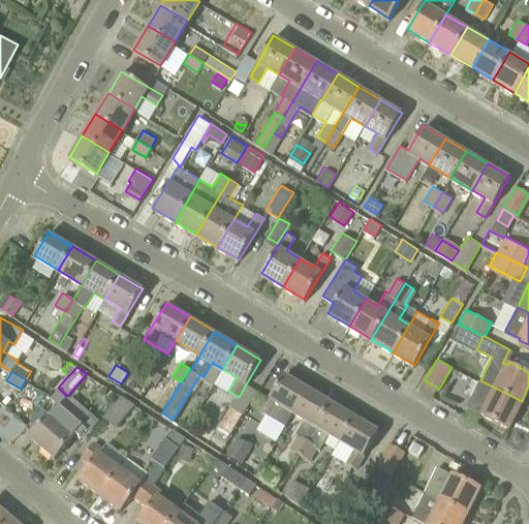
[(285,425),(293,411),(308,388),(284,373),(262,410),(266,412),(285,425)]
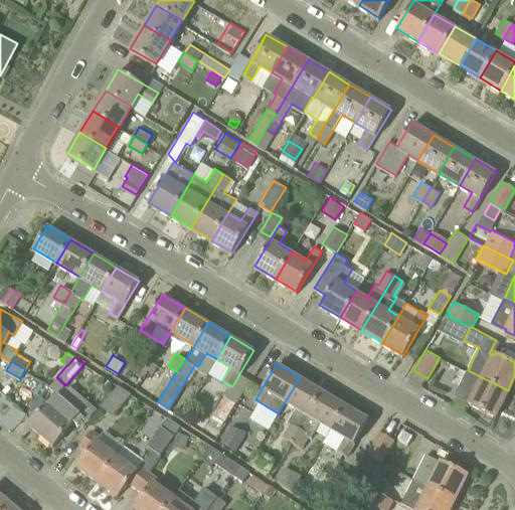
[(495,415),(508,390),(468,370),(455,394),(495,415)]
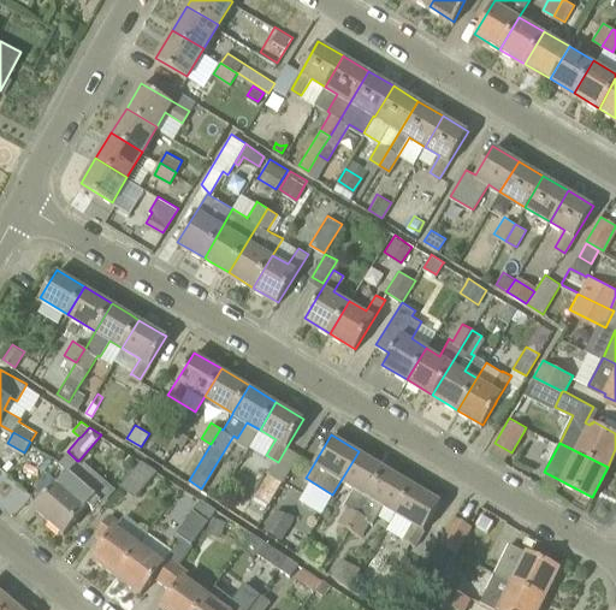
[(350,527),(385,468),(359,451),(342,479),(355,486),(344,504),(347,505),(337,520),(350,527)]
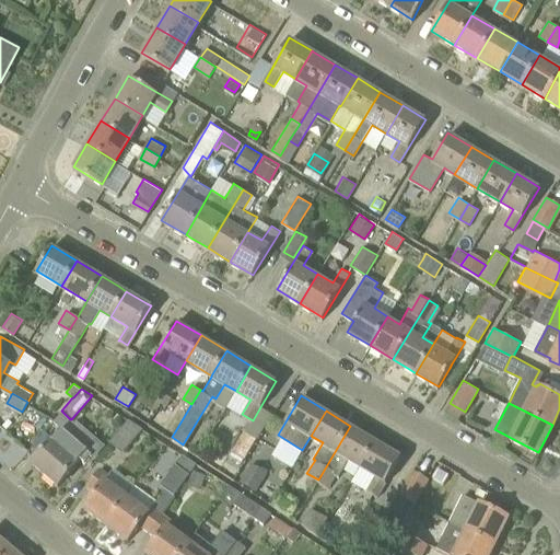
[(123,451),(142,427),(128,418),(111,439),(123,451)]
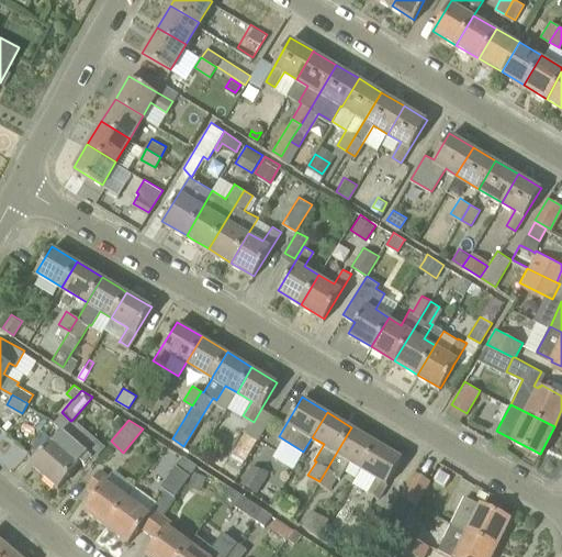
[(0,422),(0,453),(13,465),(29,447),(0,422)]
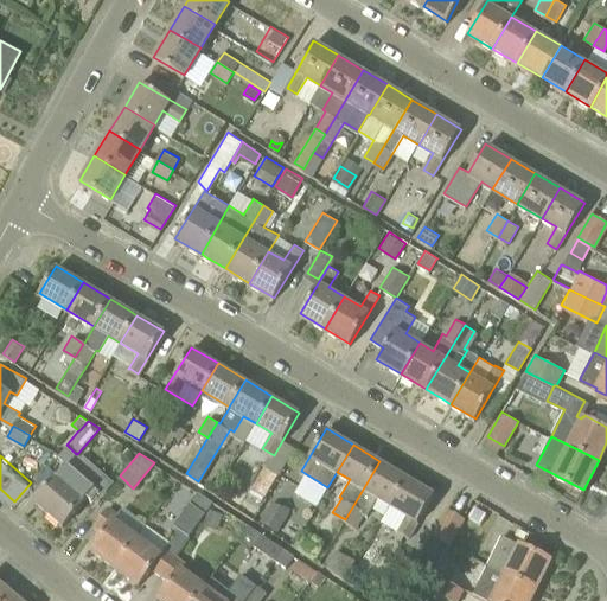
[(356,526),(364,512),(368,515),(378,497),(390,504),(407,477),(379,461),(345,519),(356,526)]
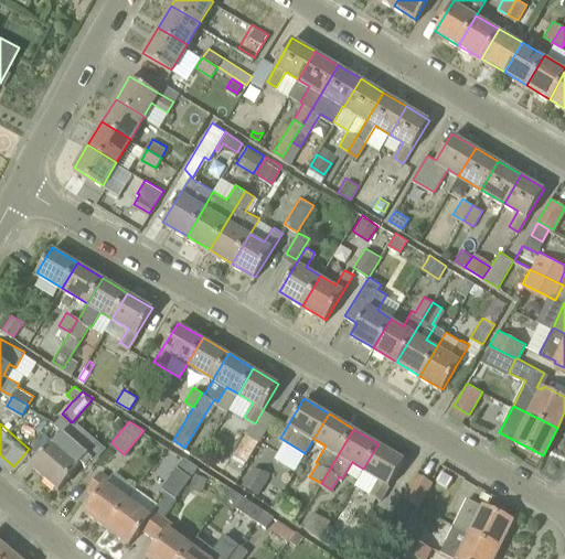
[(59,487),(89,453),(63,431),(53,442),(52,441),(32,464),(59,487)]
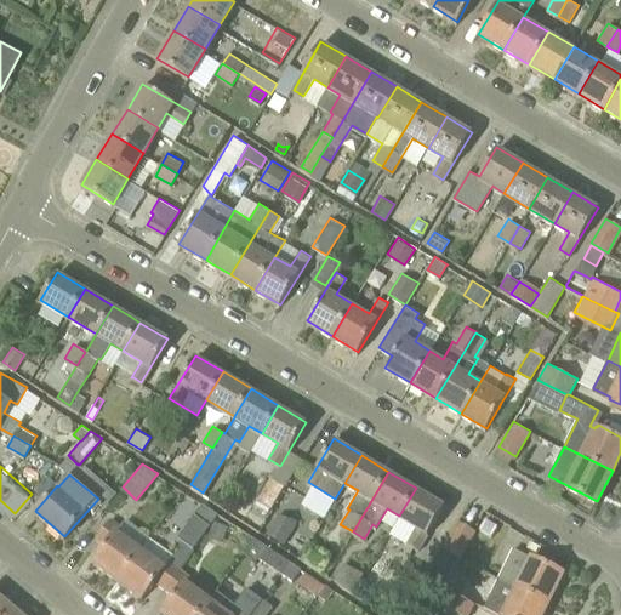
[(257,499),(256,502),(268,510),(269,506),(284,483),(271,474),(256,499),(257,499)]
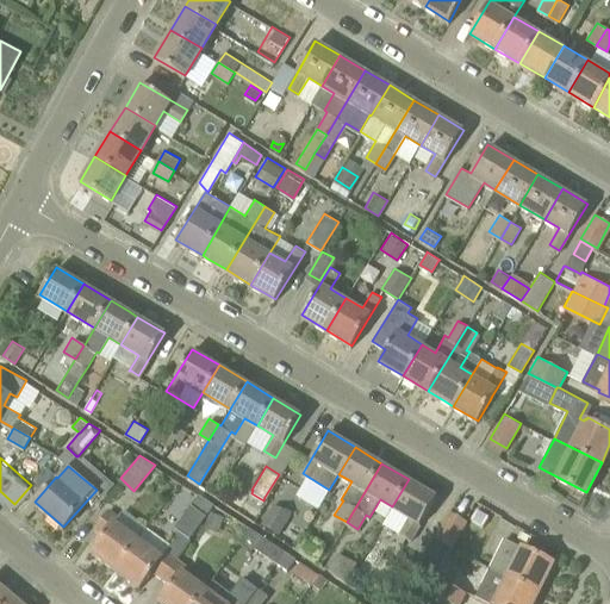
[(409,479),(392,506),(409,516),(399,531),(400,533),(411,539),(434,500),(436,496),(430,492),(409,479)]
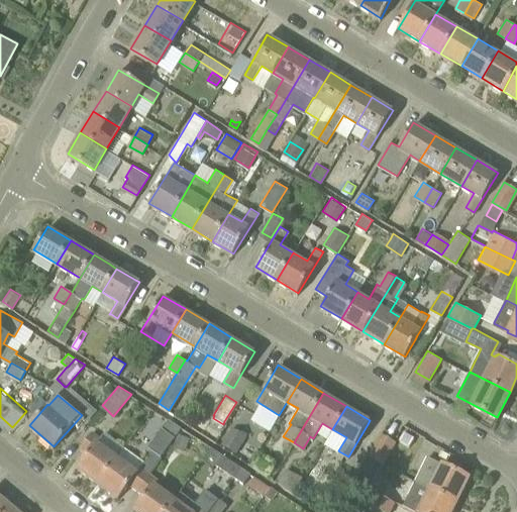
[(236,452),(246,435),(231,426),(221,443),(236,452)]
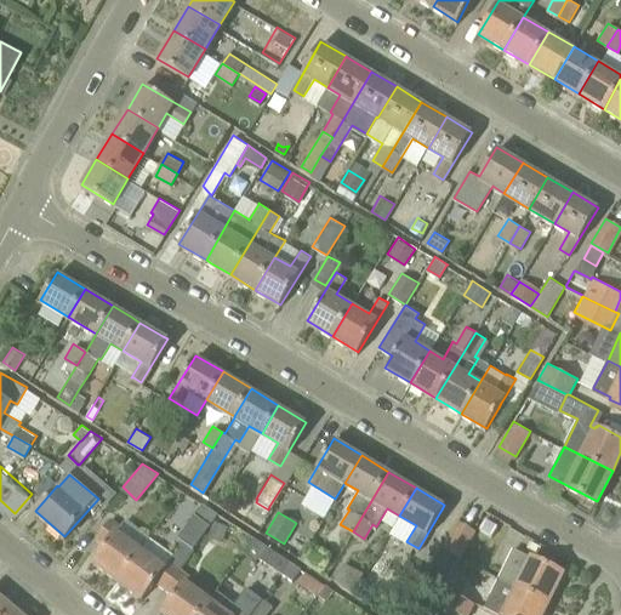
[(194,513),(178,536),(182,540),(193,547),(209,524),(194,513)]
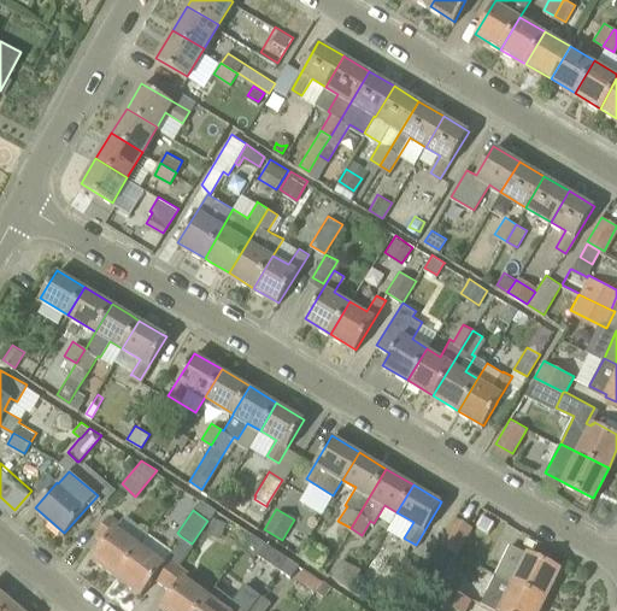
[(118,576),(140,545),(117,527),(121,522),(110,513),(95,533),(106,540),(93,557),(118,576)]
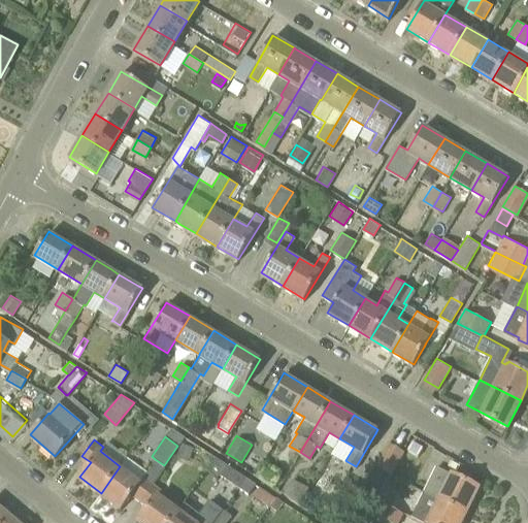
[(189,460),(194,446),(182,442),(176,456),(189,460)]
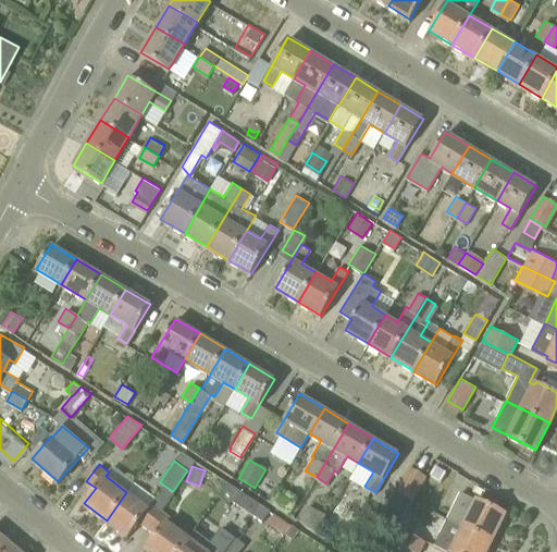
[(412,498),(425,476),(410,467),(397,489),(412,498)]
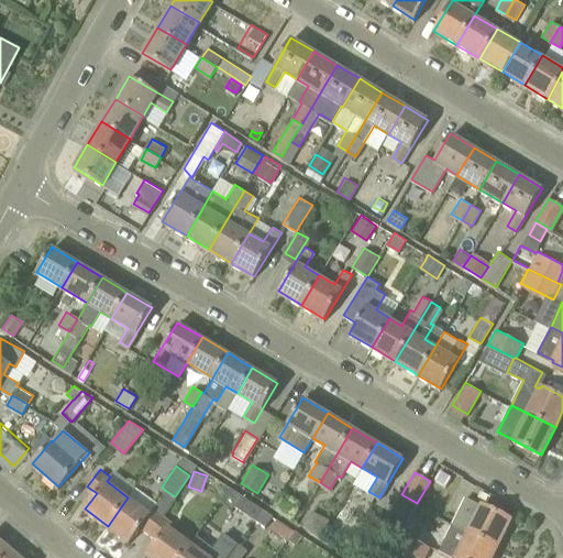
[(163,515),(175,496),(165,490),(150,514),(128,498),(108,526),(129,542),(141,526),(150,533),(163,515)]
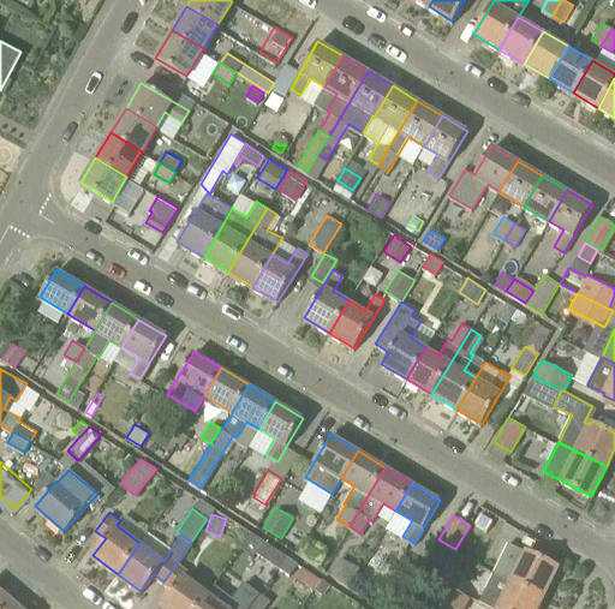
[(279,562),(280,561),(285,553),(264,541),(258,549),(279,562)]
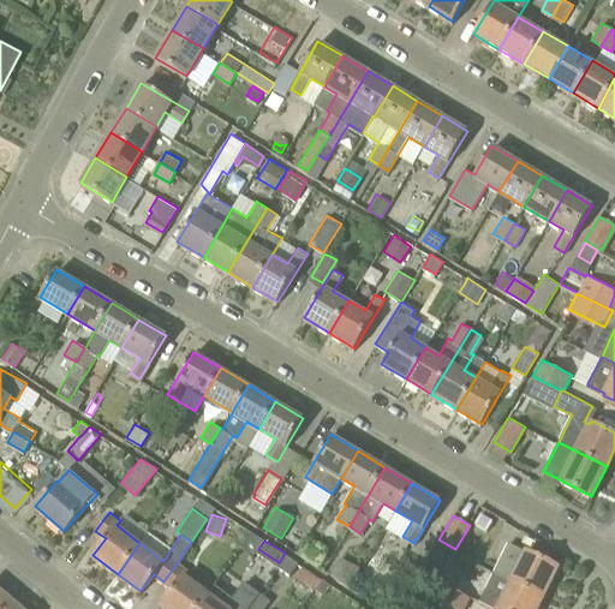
[(508,541),(501,555),(520,565),(513,579),(543,595),(557,566),(508,541)]
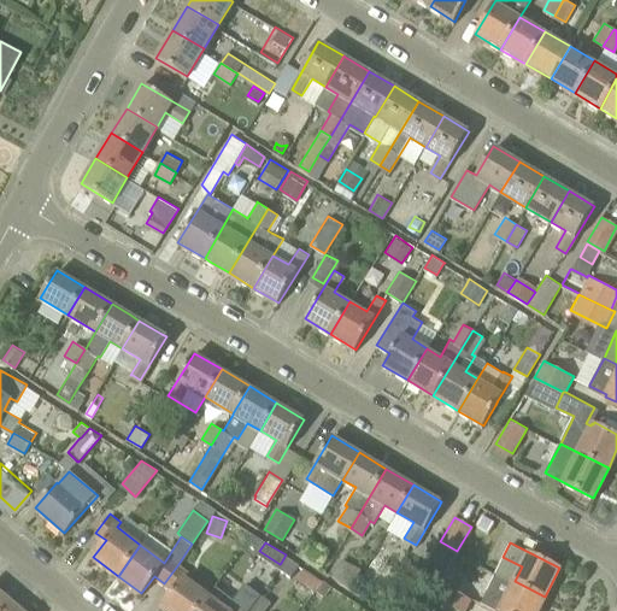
[(444,569),(453,553),(440,546),(432,562),(444,569)]
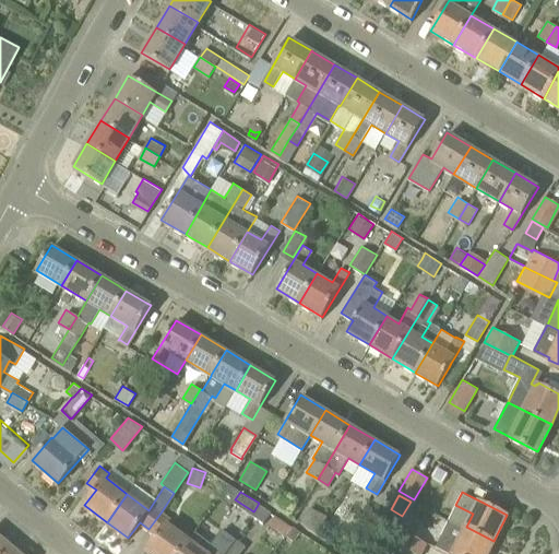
[(334,509),(343,514),(349,503),(342,497),(334,509)]
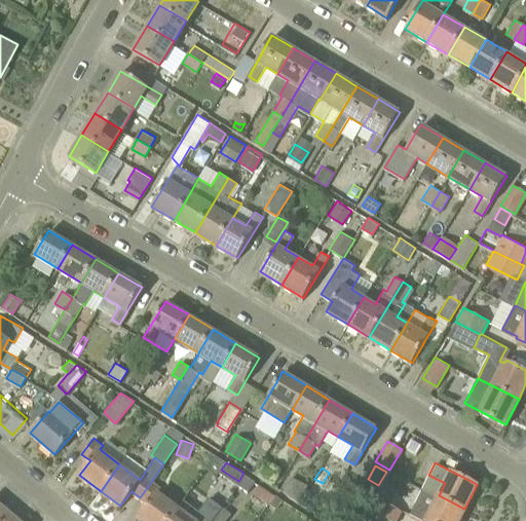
[(347,496),(357,480),(343,472),(333,488),(347,496)]
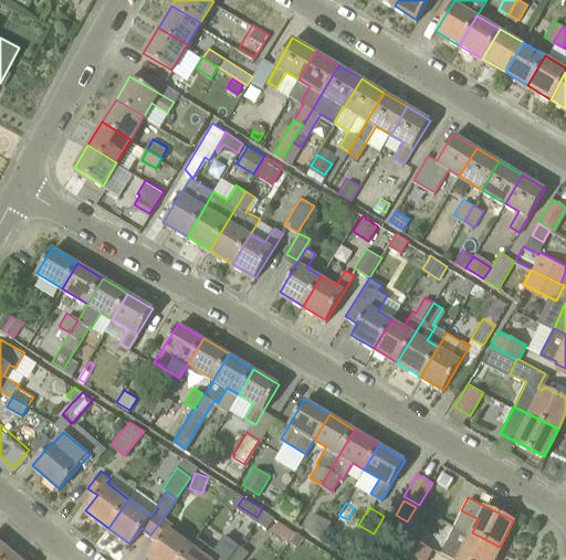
[(269,524),(274,517),(262,508),(258,516),(269,524)]
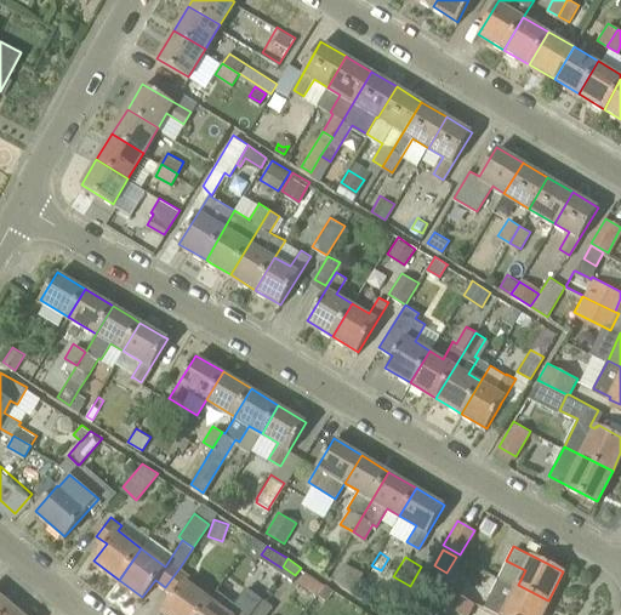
[(353,591),(365,571),(346,561),(334,579),(353,591)]
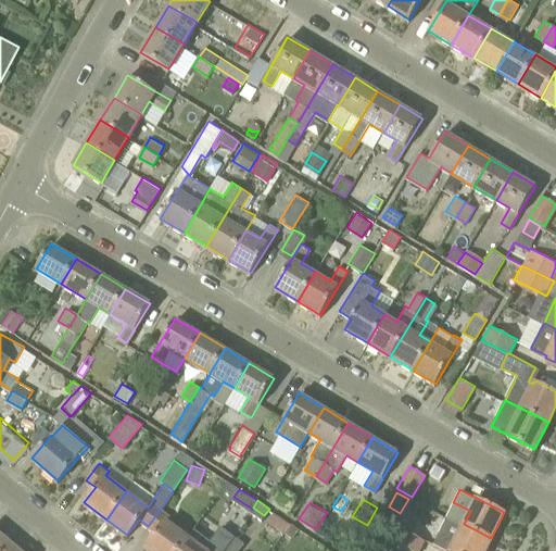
[(149,550),(176,550),(188,536),(166,521),(169,515),(161,509),(148,526),(156,533),(146,548),(149,550)]
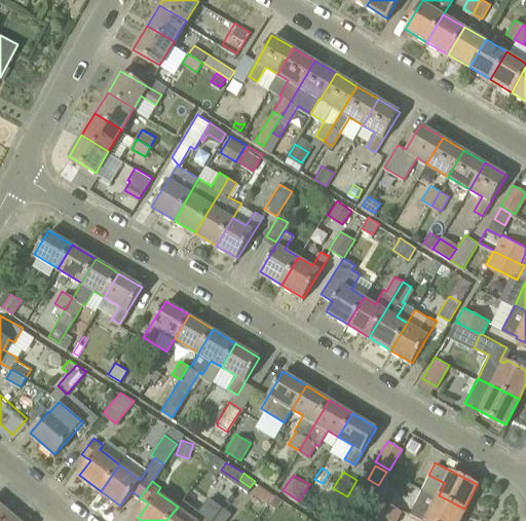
[(276,494),(260,483),(254,491),(270,503),(276,494)]
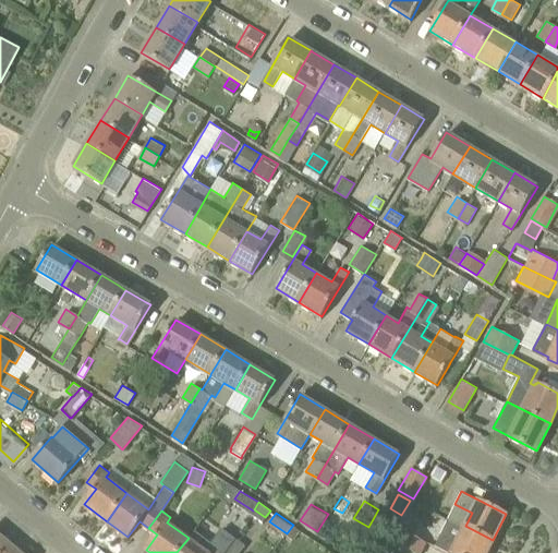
[(486,552),(493,540),(448,518),(435,544),(453,552),(452,552),(486,552)]
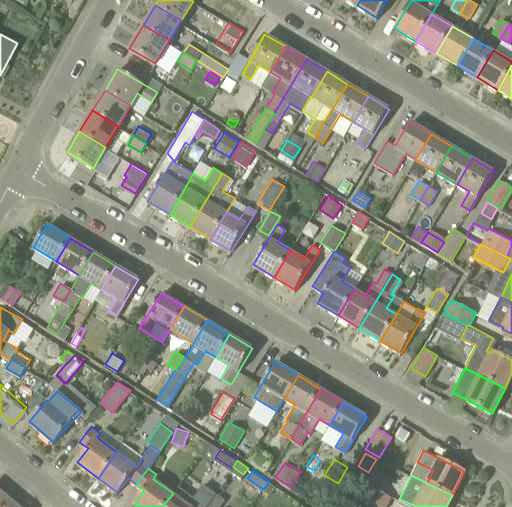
[(299,480),(294,487),(301,491),(305,484),(299,480)]
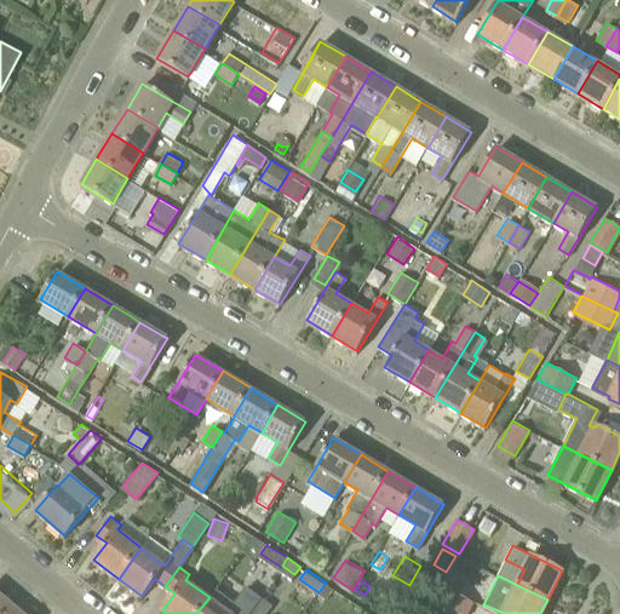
[(326,597),(333,587),(326,583),(319,592),(326,597)]
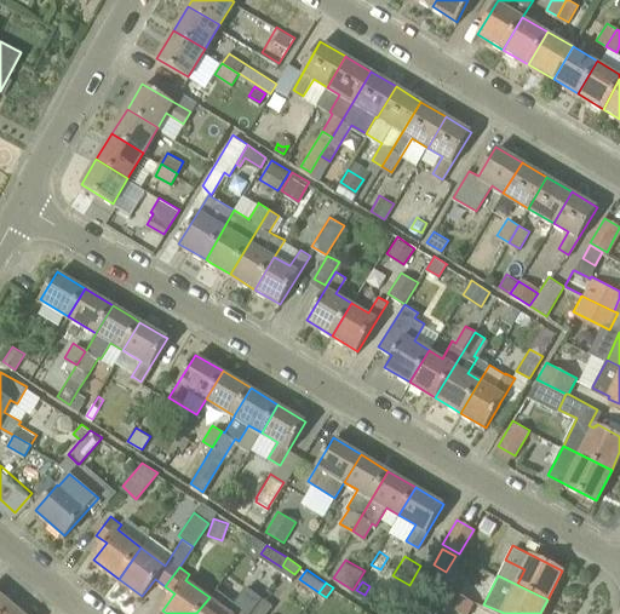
[(248,613),(262,597),(251,587),(247,586),(228,612),(210,597),(196,613),(248,613)]
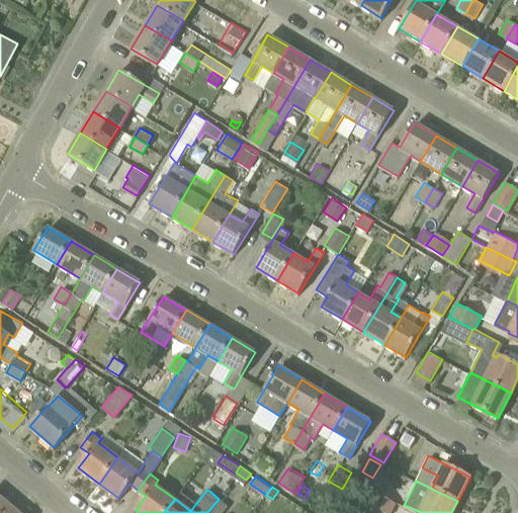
[(389,512),(390,512),(396,502),(376,493),(371,504),(389,512)]
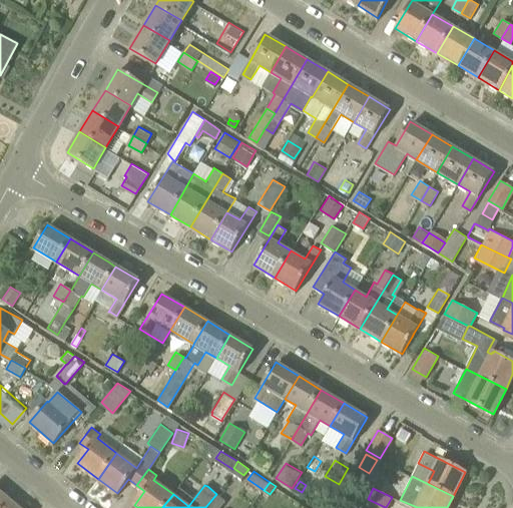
[(0,507),(2,507),(10,500),(0,491),(0,507)]
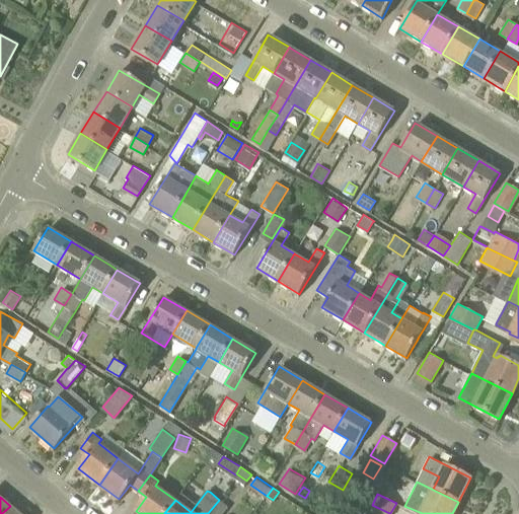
[(221,513),(228,505),(219,499),(208,513),(221,513)]
